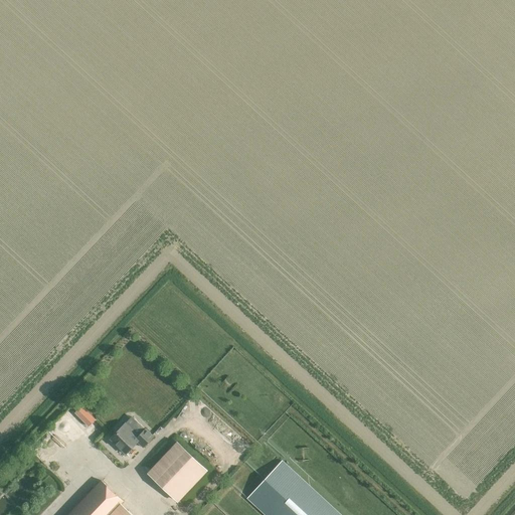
[(81,405),(75,412),(90,426),(97,419),(81,405)]
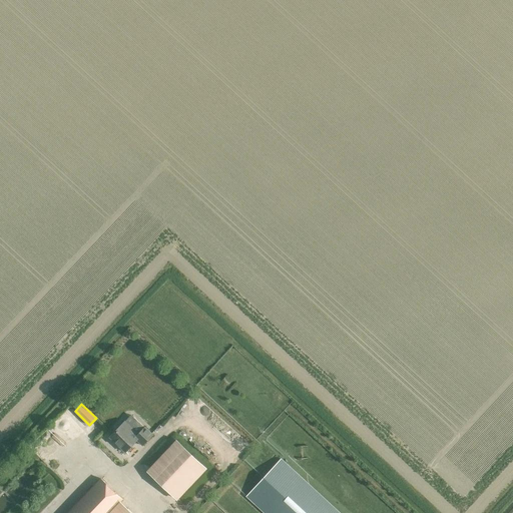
[(125,422),(110,437),(125,453),(137,440),(142,446),(152,435),(145,427),(144,428),(130,416),(125,422)]
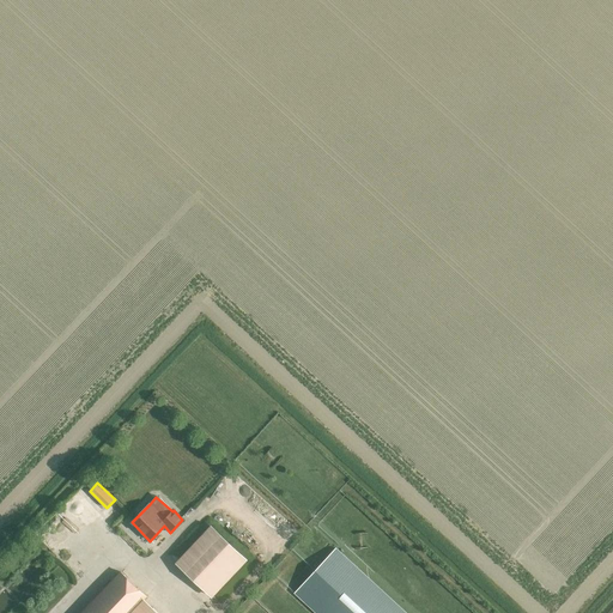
[(181,519),(187,511),(178,503),(173,509),(181,519)]
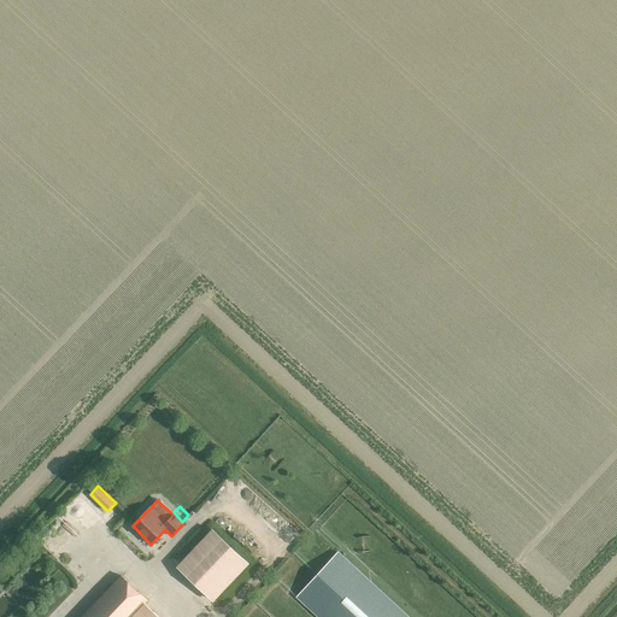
[(213,600),(247,565),(211,530),(177,566),(213,600)]
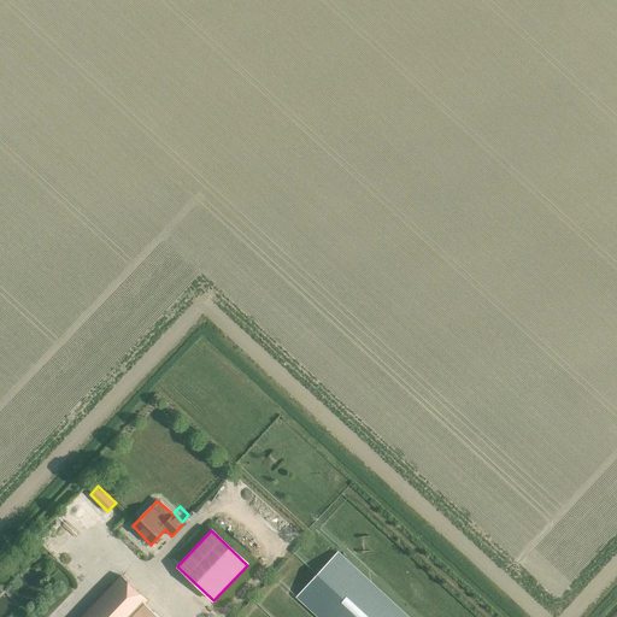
[(410,616),(338,550),(294,597),(316,616),(410,616)]
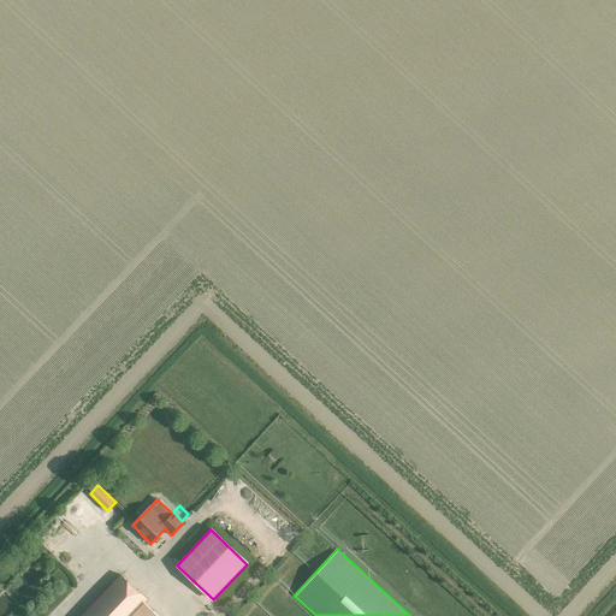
[(84,615),(158,615),(146,604),(148,600),(123,576),(84,615)]
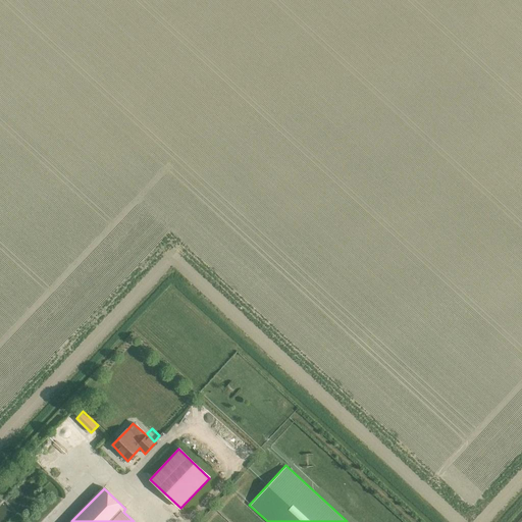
All buildings are outlined.
